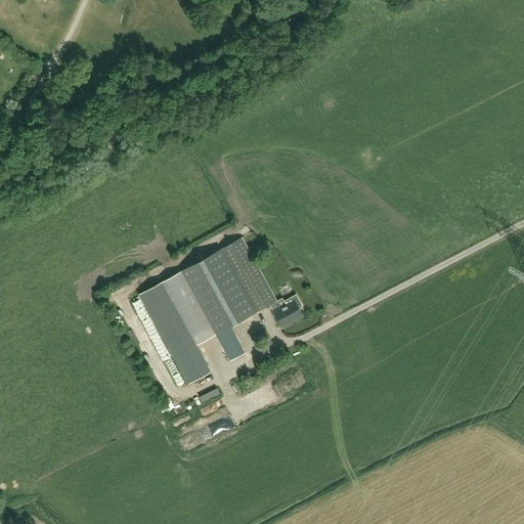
[(219,250),(254,313),(269,304),(275,301),(241,237),(219,250)]
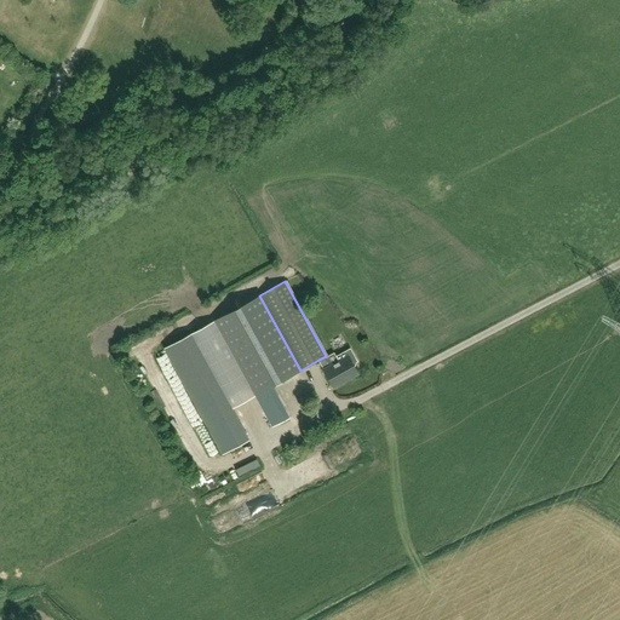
[(300,371),(259,296),(214,320),(254,395),(271,385),(300,371)]
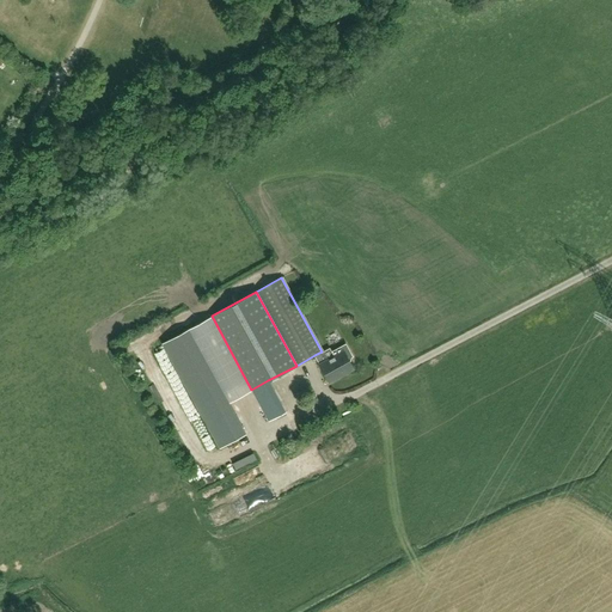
[(189,326),(163,341),(221,445),(246,430),(189,326)]
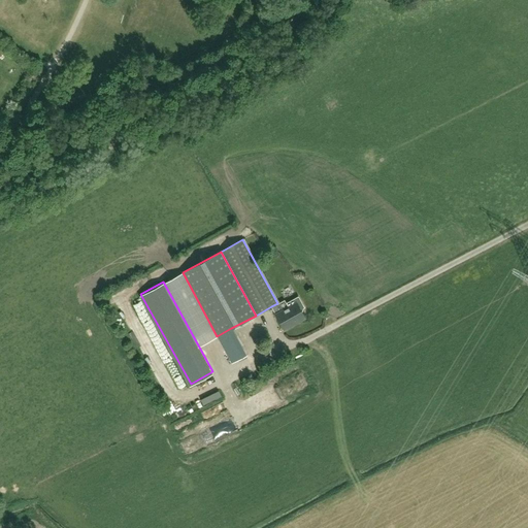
[(279,306),(277,303),(271,306),(275,315),(284,330),(292,325),(291,325),(304,318),(302,314),(303,308),(304,307),(298,296),(279,306)]
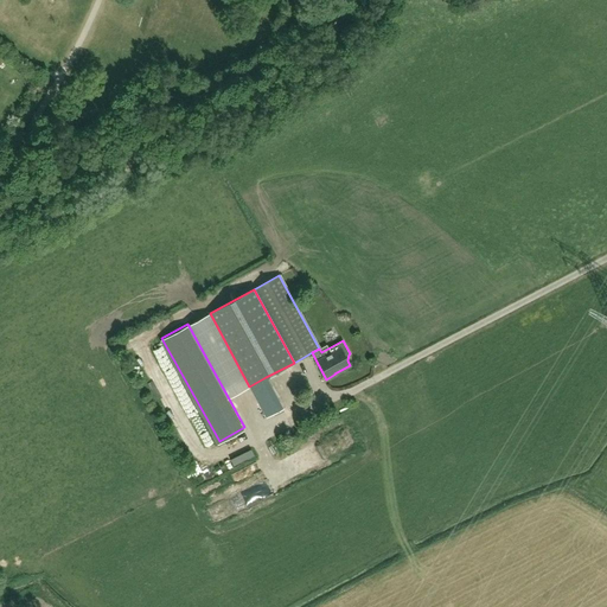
[(282,408),(266,377),(249,387),(266,417),(282,408)]
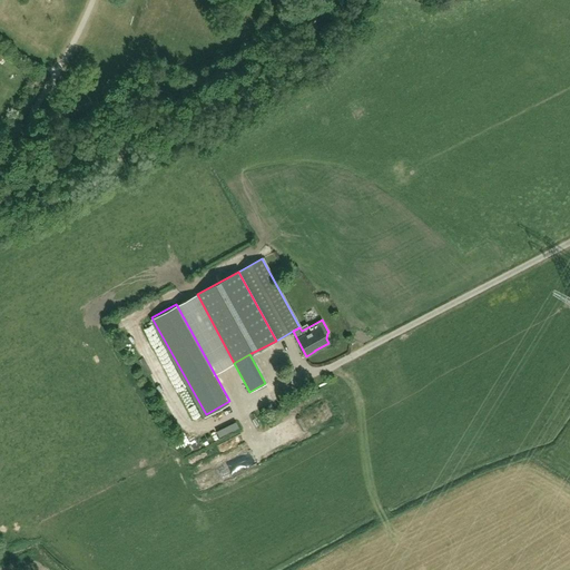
[(235,422),(216,431),(218,438),(238,428),(235,422)]
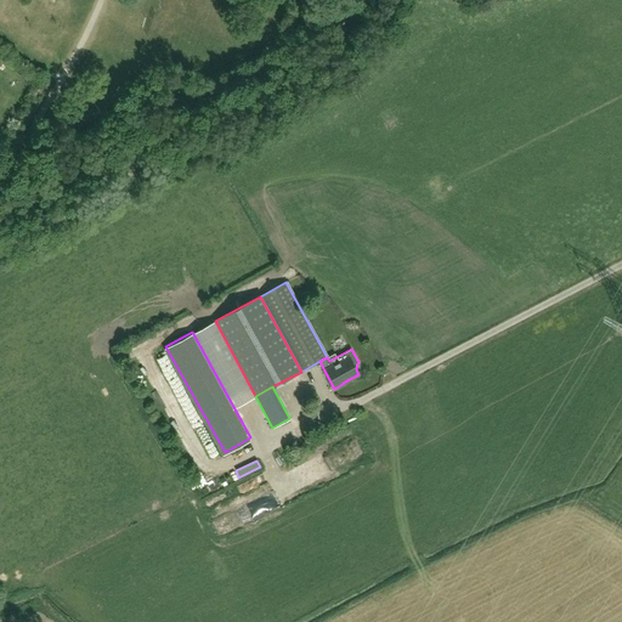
[(226,479),(214,484),(215,488),(228,484),(226,479)]
